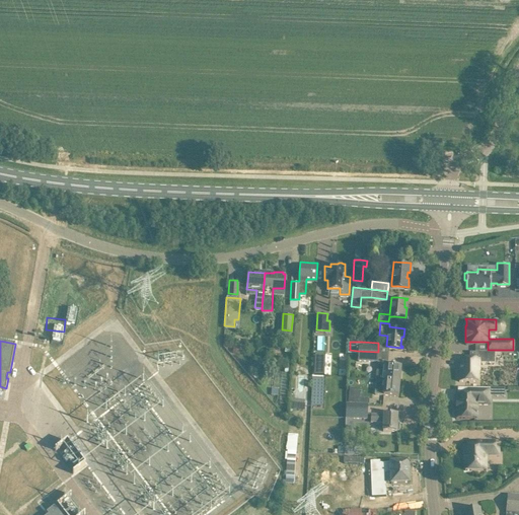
[(459,368),(459,378),(477,379),(477,364),(479,364),(479,360),(494,360),(495,350),(469,350),(469,356),(461,356),(461,368),(459,368)]
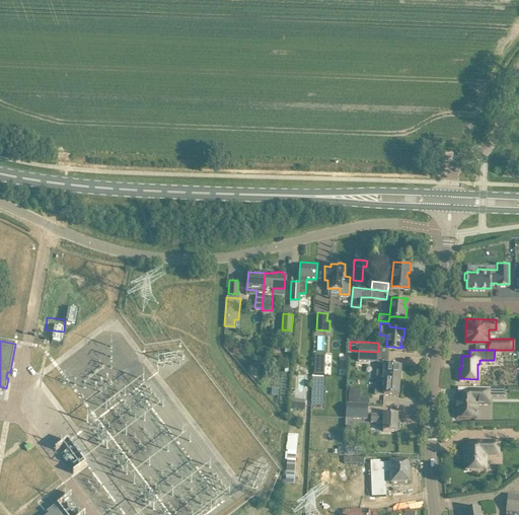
[(324,372),(325,352),(315,351),(314,371),(324,372)]
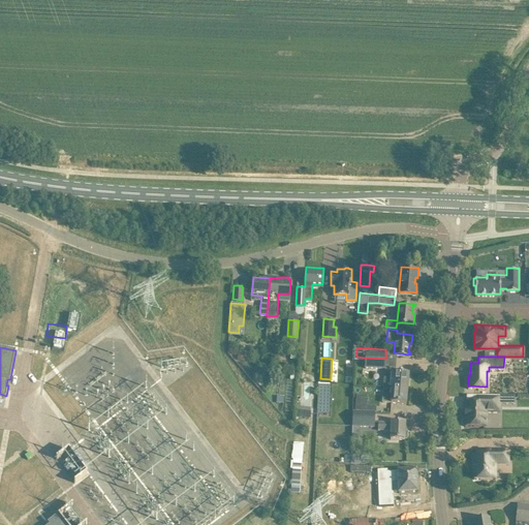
[(394,370),(384,369),(383,369),(382,384),(383,384),(407,387),(408,371),(394,369),(394,370)]
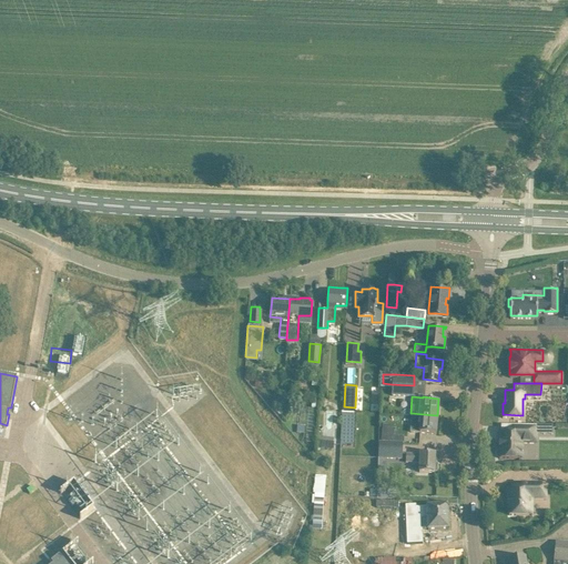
[(537,413),(538,398),(527,398),(527,412),(537,413)]
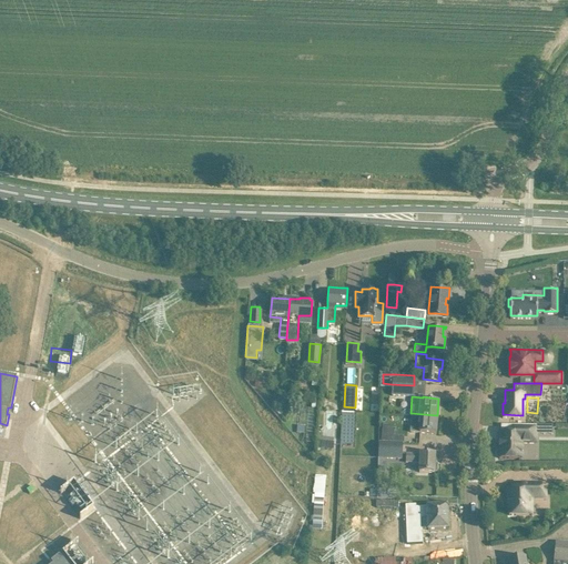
[(538,398),(538,412),(553,412),(553,398),(538,398)]
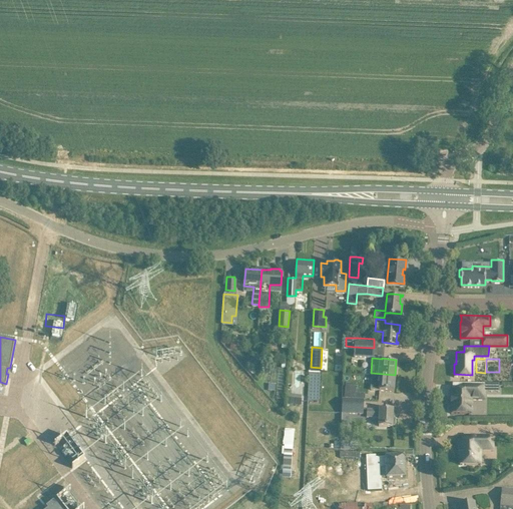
[(372,373),(371,387),(379,388),(384,388),(394,389),(395,375),(372,373)]
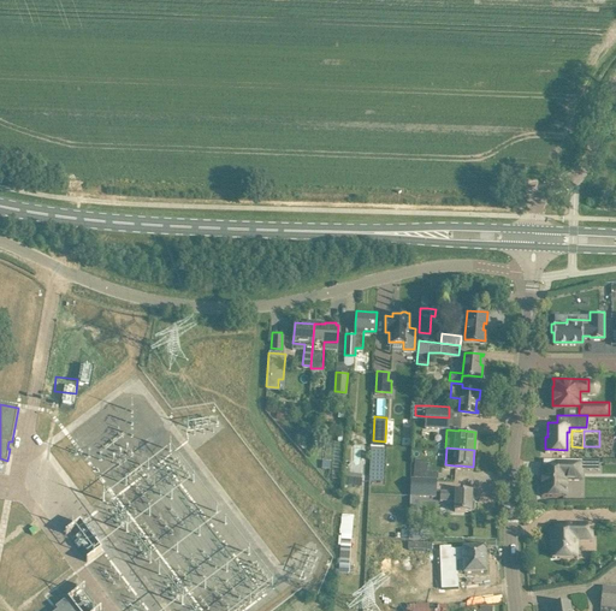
[(427,458),(425,457),(414,457),(413,476),(426,476),(427,458)]
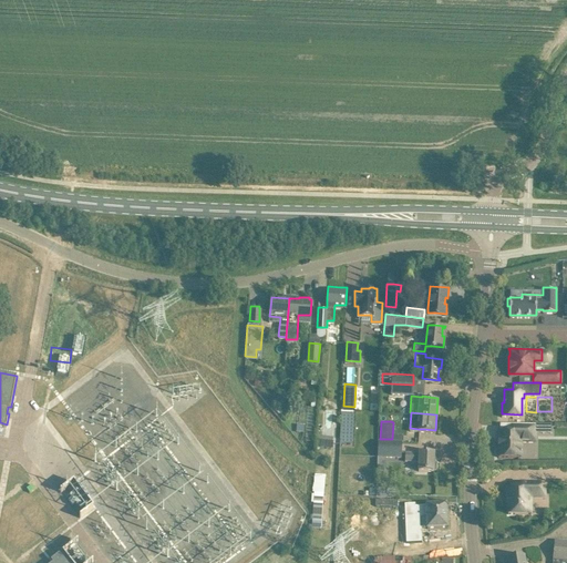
[(533,429),(533,421),(512,421),(512,429),(500,429),(498,429),(498,437),(498,443),(498,454),(521,454),(521,446),(521,443),(518,443),(518,439),(521,439),(535,439),(535,430),(535,429),(533,429)]
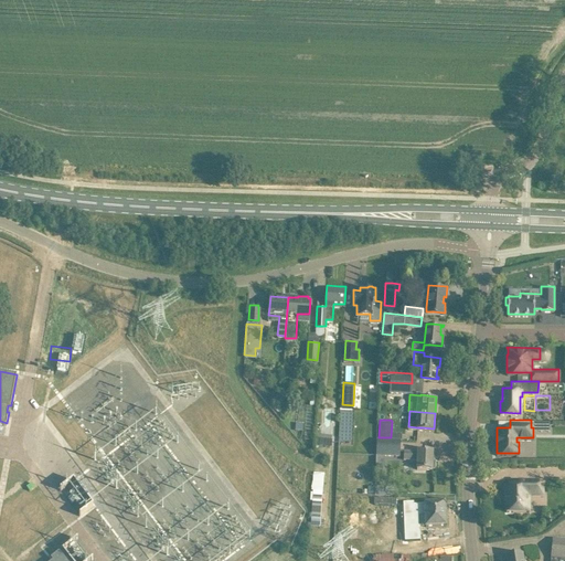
[(400,455),(400,450),(401,438),(391,437),(379,437),(376,437),(376,454),(400,455)]
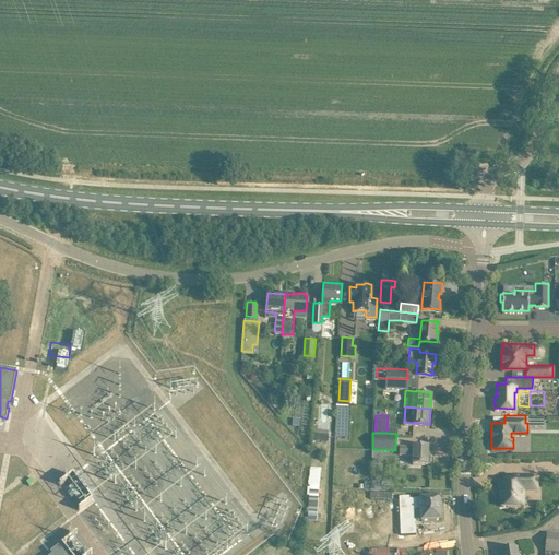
[(399,444),(399,452),(404,452),(412,452),(412,461),(417,462),(428,462),(428,460),(430,460),(430,453),(428,452),(428,444),(417,444),(404,444),(399,444)]
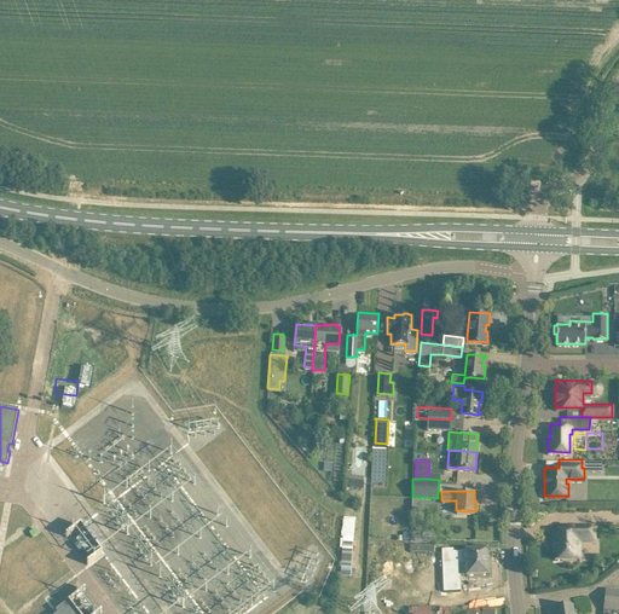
[(343,514),(340,572),(350,573),(353,514),(343,514)]
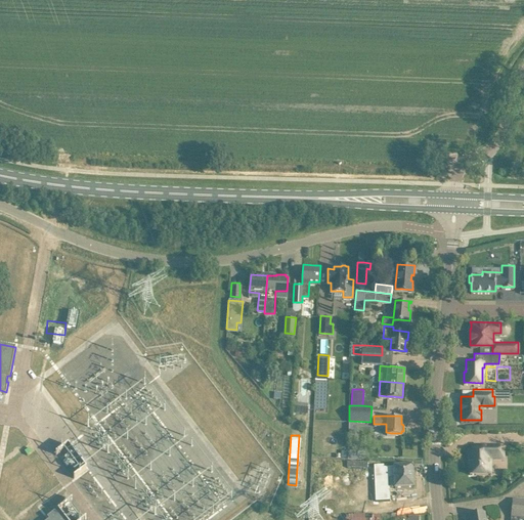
[(54,451),(73,476),(86,466),(68,441),(54,451)]
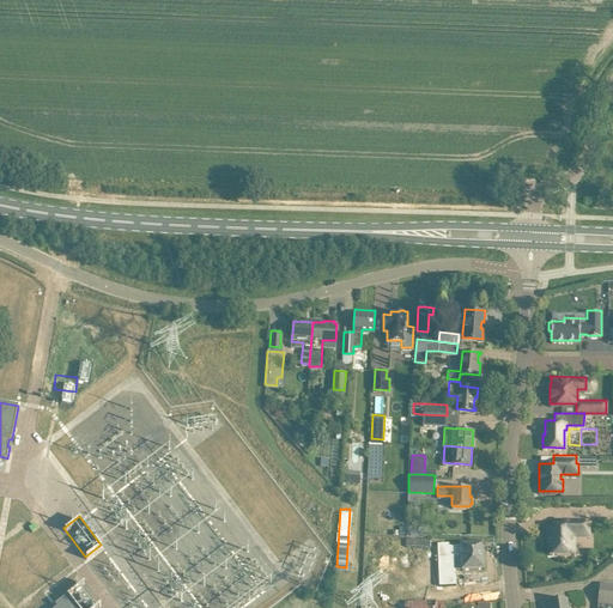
[(575,552),(575,534),(584,534),(584,518),(557,518),(557,524),(546,524),(546,540),(550,540),(550,552),(575,552)]
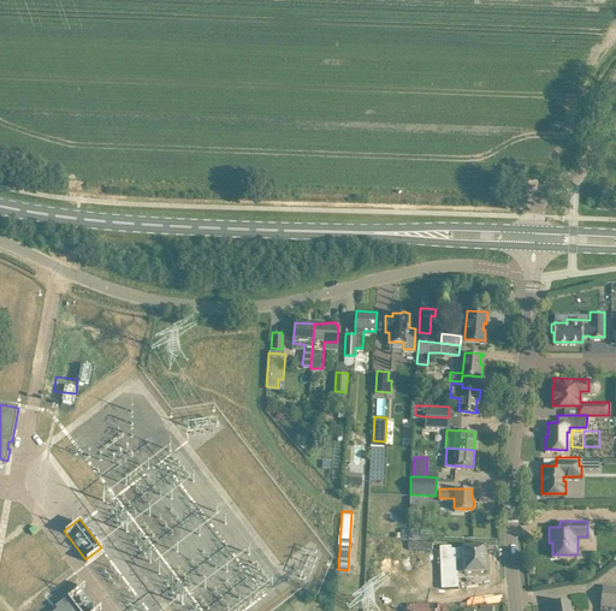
[(409,526),(409,537),(428,538),(428,527),(409,526)]
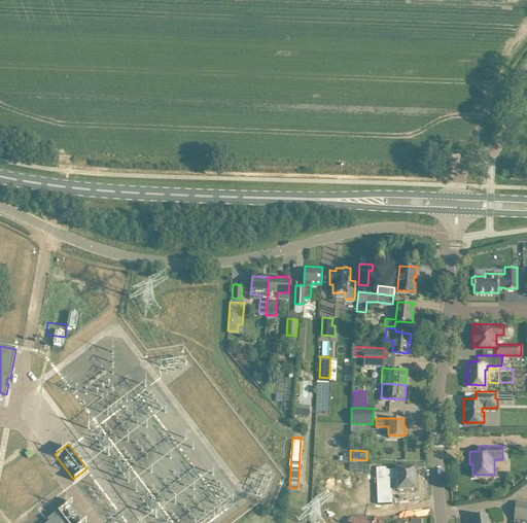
[(379,500),(378,500),(378,501),(392,500),(391,500),(390,487),(397,487),(397,488),(415,487),(414,465),(386,467),(386,487),(378,487),(379,500)]
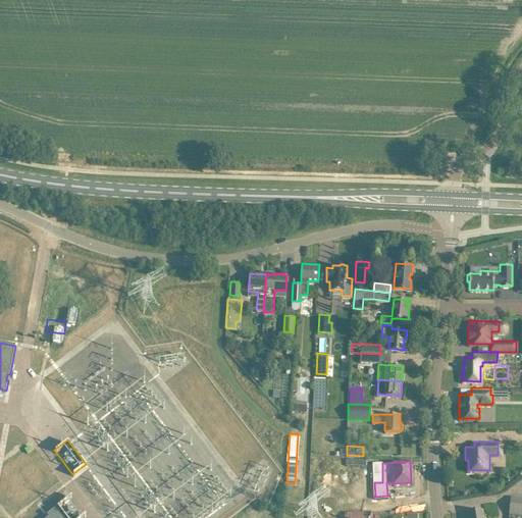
[(89,517),(71,494),(57,505),(59,507),(56,508),(54,506),(47,512),(48,514),(43,517),(89,517)]
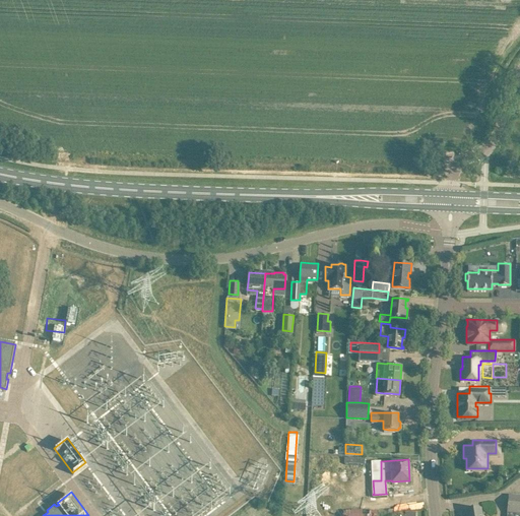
[(519,515),(519,494),(509,494),(508,510),(507,515),(519,515)]
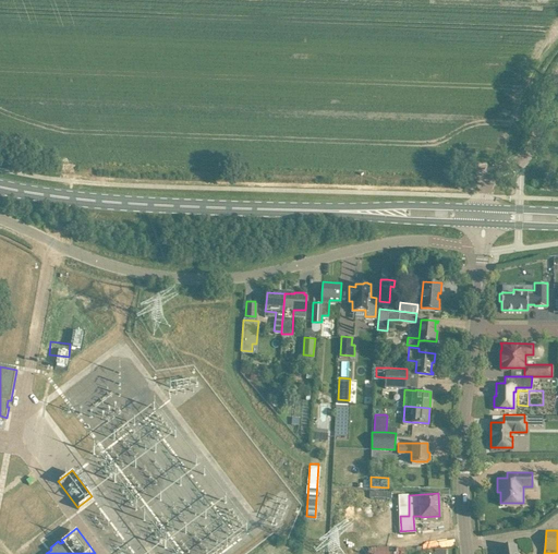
[(403,553),(404,544),(368,543),(367,553),(403,553)]
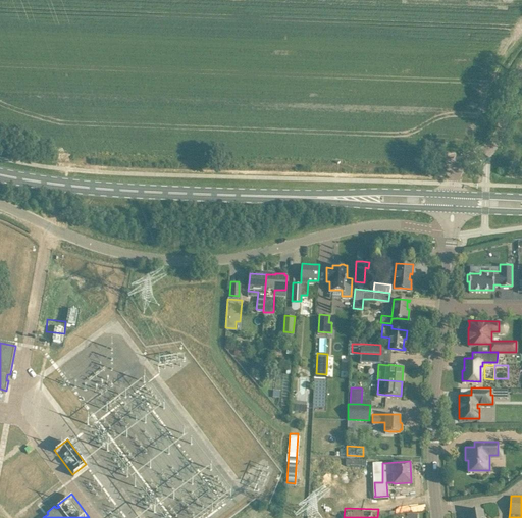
[(481,517),(480,509),(466,512),(467,517),(481,517)]
